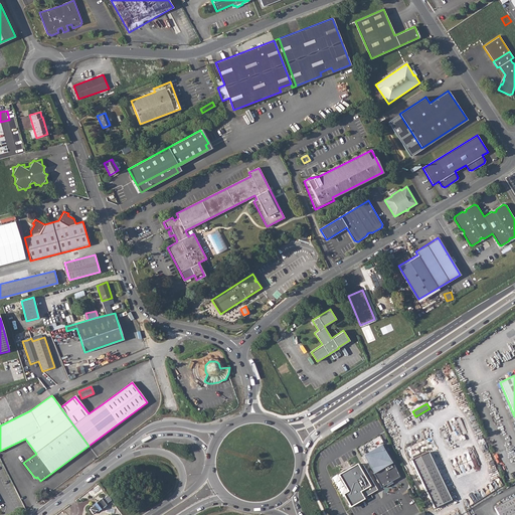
[(374,449),(341,471),(349,484),(353,481),(359,481),(359,477),(382,462),(374,449)]
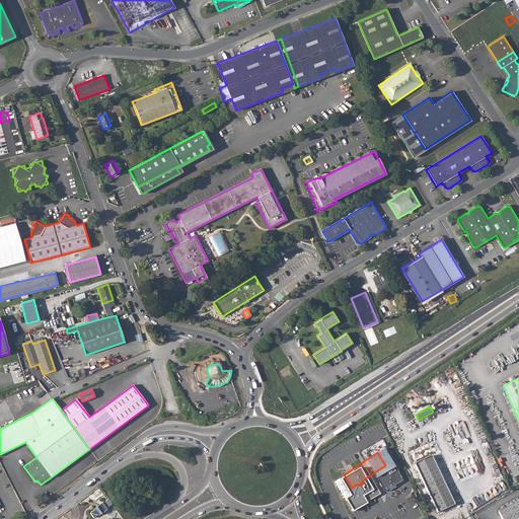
[(433,456),(415,464),(438,512),(451,506),(455,504),(433,456)]
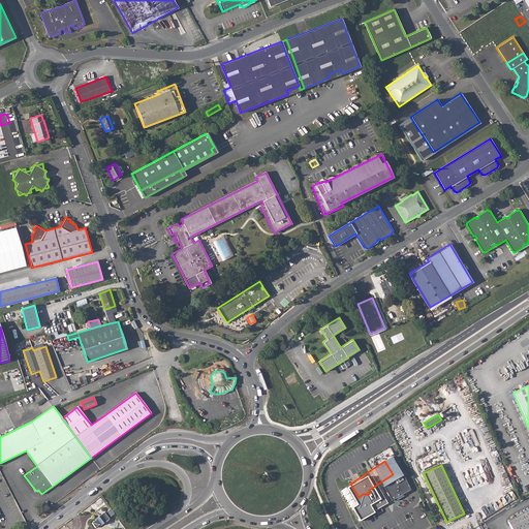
[(115,514),(111,509),(107,511),(106,510),(94,520),(95,521),(92,523),(95,527),(98,525),(99,526),(112,517),(111,516),(115,514)]
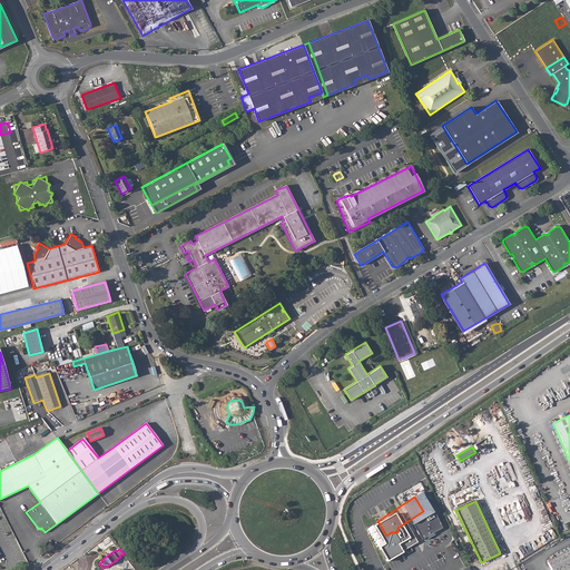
[(569,569),(569,549),(547,562),(551,569),(569,569)]
